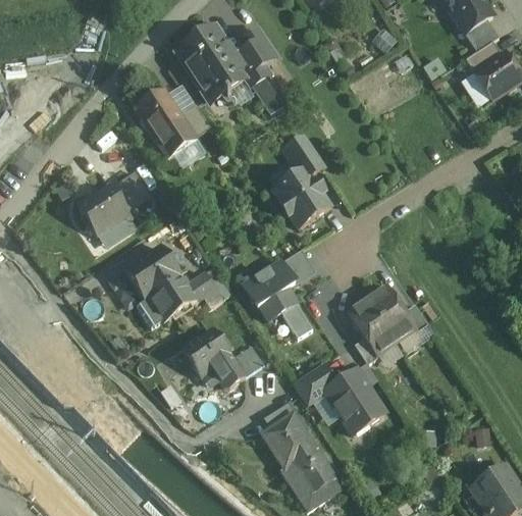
[(444,0),(465,33),(487,18),(492,14),(483,0),(444,0)]
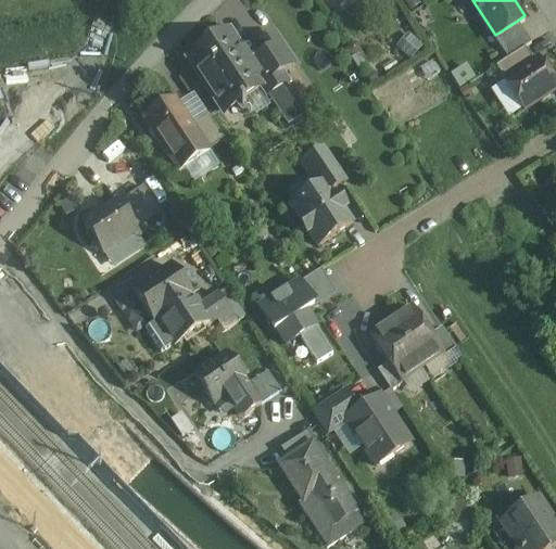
[(519,20),(495,35),(507,54),(495,62),(525,43),(531,39),(519,20)]
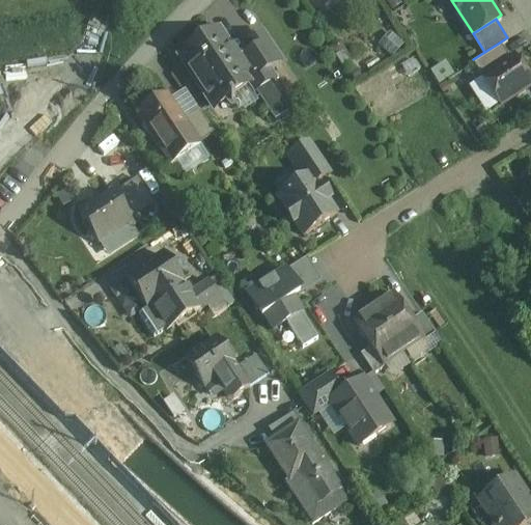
[(104,51),(109,29),(90,25),(86,46),(104,51)]
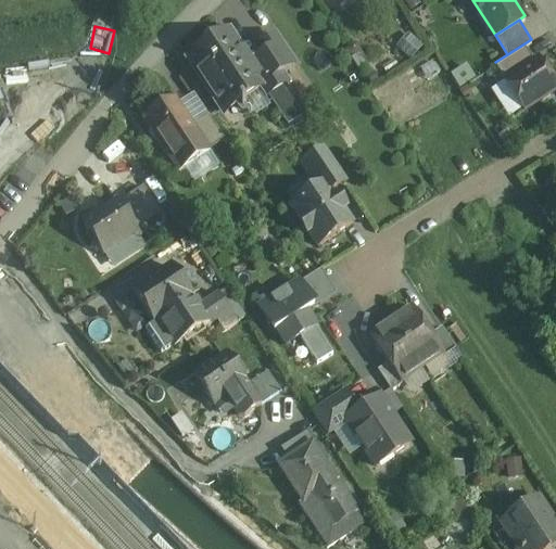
[(264,80),(231,29),(188,58),(222,107),(223,107),(220,104),(236,96),(237,98),(264,80)]
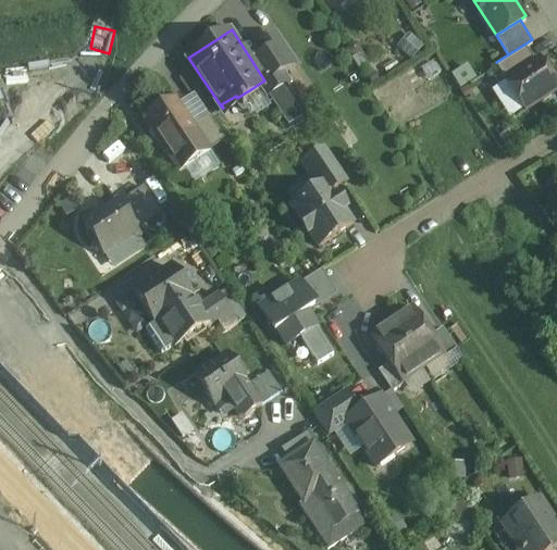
[(295,61),(275,32),(257,44),(263,53),(276,73),(295,61)]
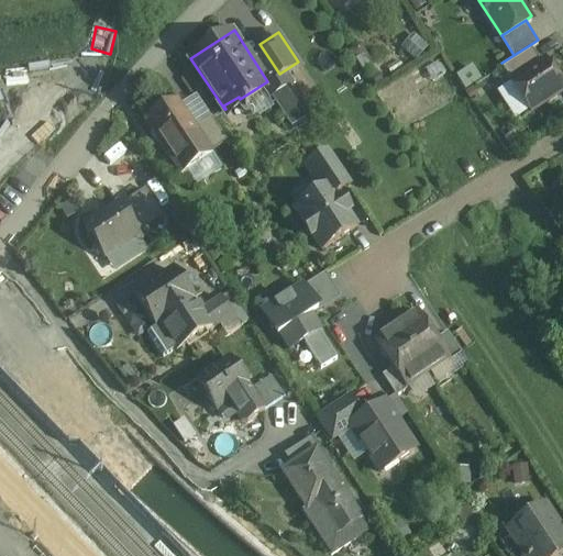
[(531,44),(501,63),(511,78),(541,59),(531,44)]
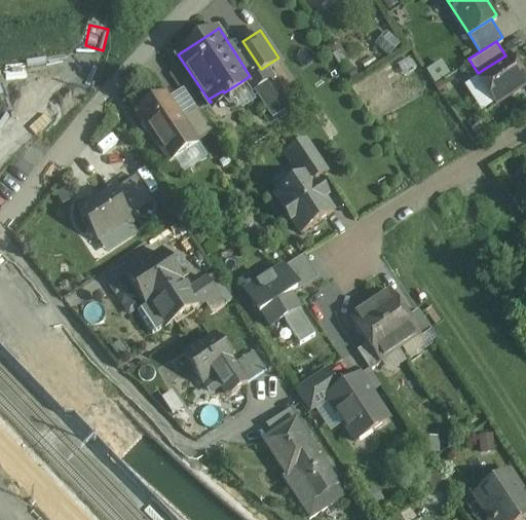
[(505,56),(478,73),(496,101),(525,80),(525,78),(509,52),(505,56)]
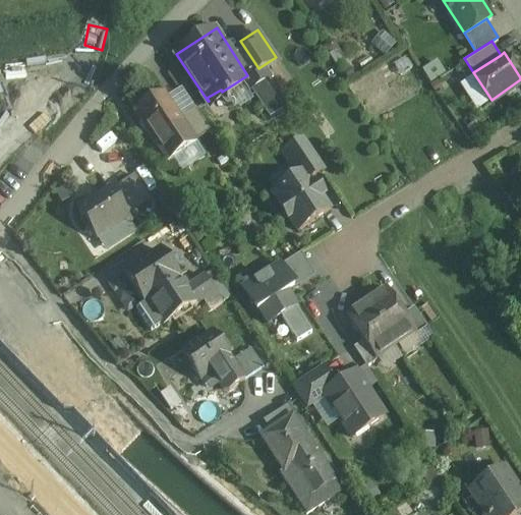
[(196,138),(163,89),(134,108),(167,158),(196,138)]
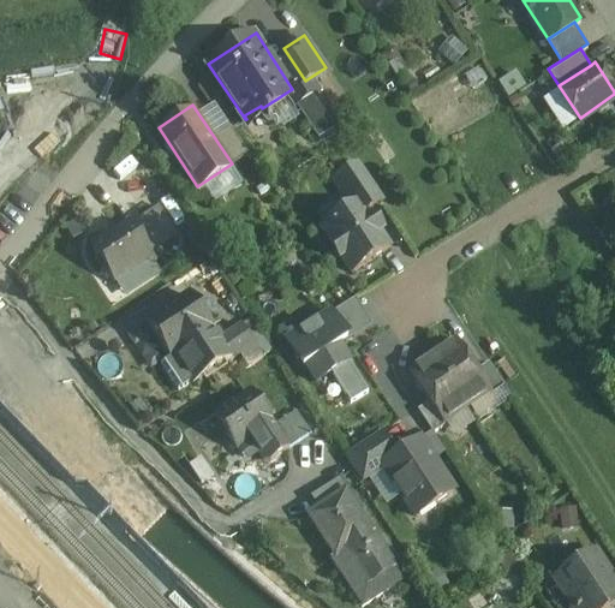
[(382,196),(358,160),(334,177),(352,203),(360,197),(366,207),(382,196)]
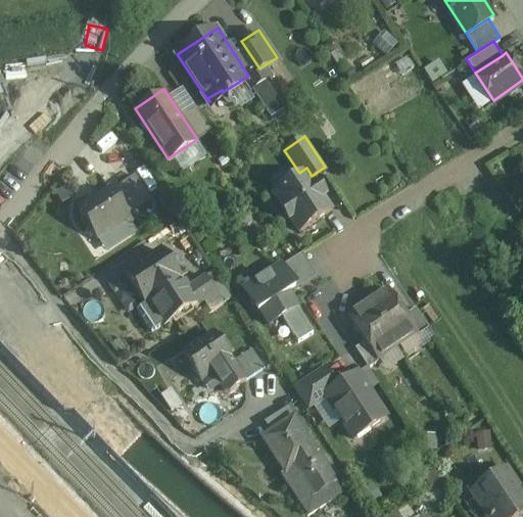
[(312,176),(306,168),(299,173),(274,189),(282,202),(280,203),(289,217),(291,216),(299,228),(332,206),(323,194),(326,192),(317,179),(315,181),(312,176)]
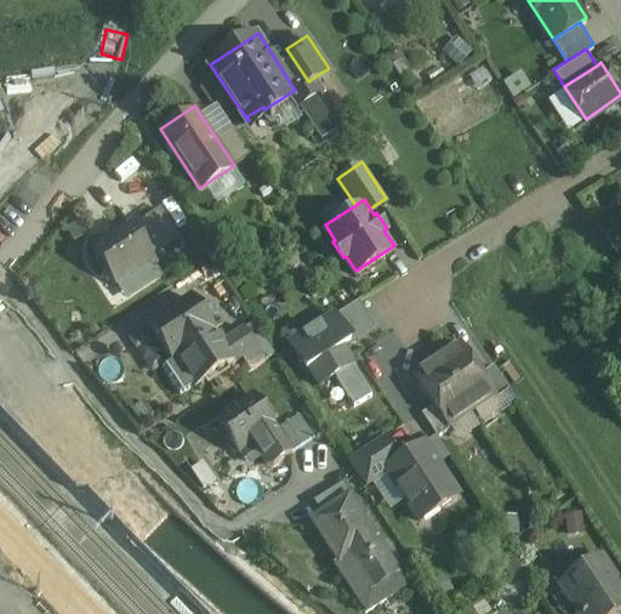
[(160,204),(132,222),(151,250),(178,232),(160,204)]
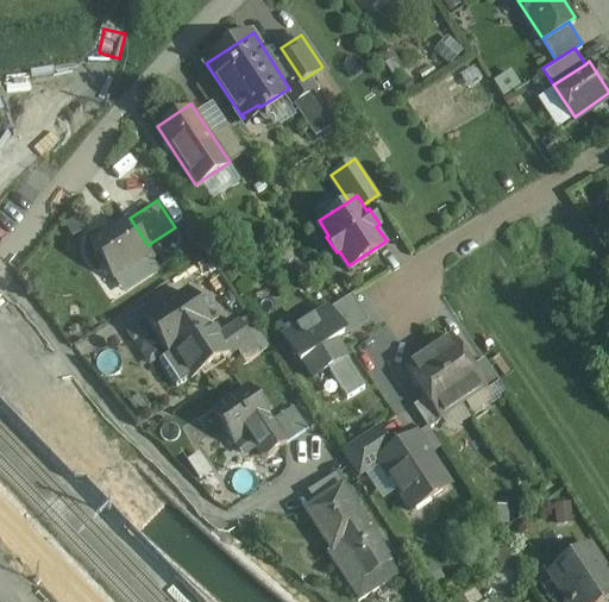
[(129,217),(90,240),(113,275),(137,259),(139,264),(154,255),(148,245),(130,218),(129,217)]
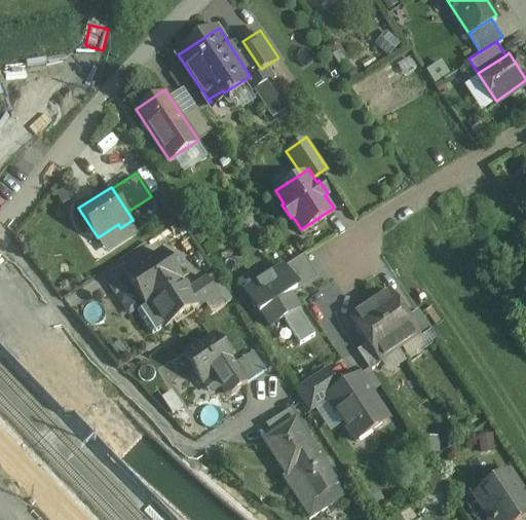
[(188,287),(162,249),(125,272),(146,302),(149,301),(163,323),(164,325),(198,303),(188,287)]
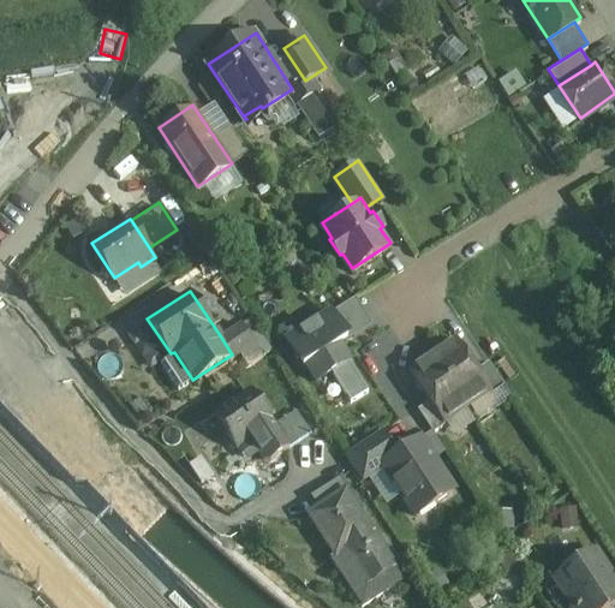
[(332,310),(286,337),(303,363),(347,337),(332,310)]
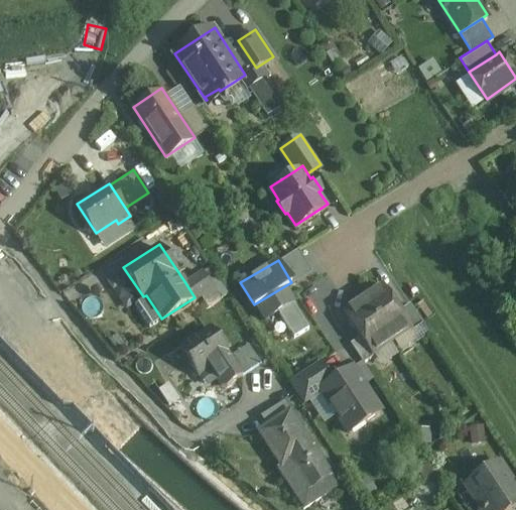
[(203,269),(184,281),(195,297),(202,292),(204,296),(216,288),(203,269)]
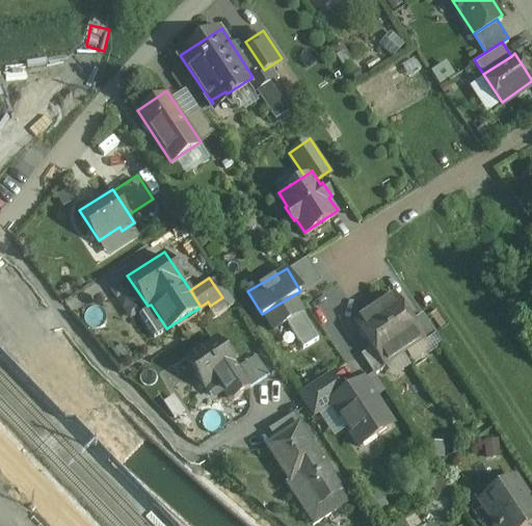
[(413,316),(395,289),(374,303),(404,348),(425,334),(413,316)]
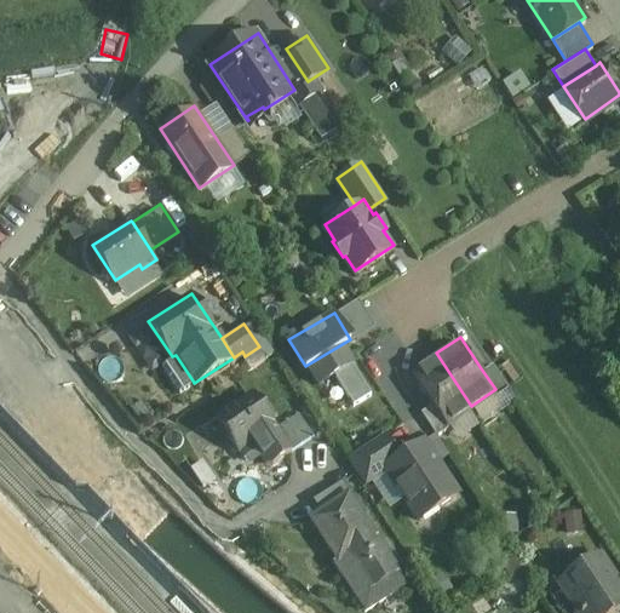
[(471,406),(436,353),(413,368),(432,400),(447,422),(471,406)]
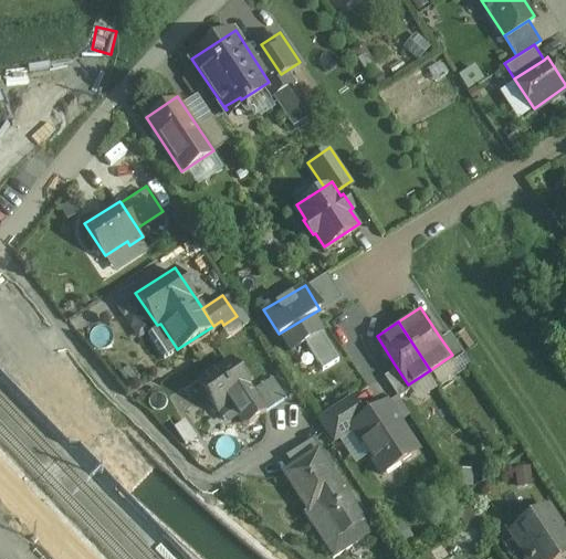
[(157,325),(148,331),(164,355),(176,347),(160,324),(157,325)]
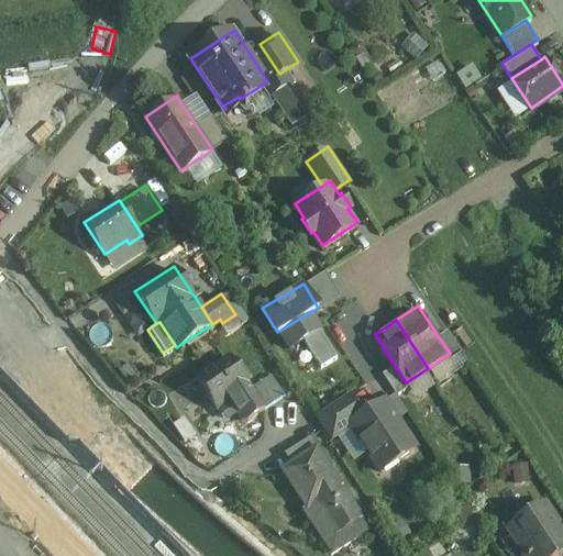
[(462,347),(448,326),(437,334),(450,353),(451,355),(462,347)]
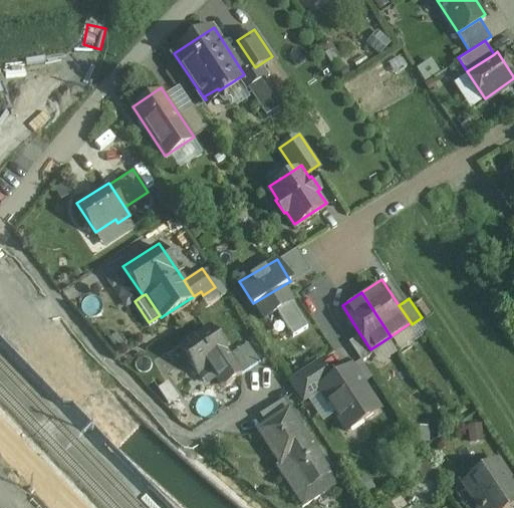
[(229,352),(210,324),(179,344),(198,371),(212,361),(217,368),(216,374),(220,382),(226,383),(242,372),(241,370),(229,352)]
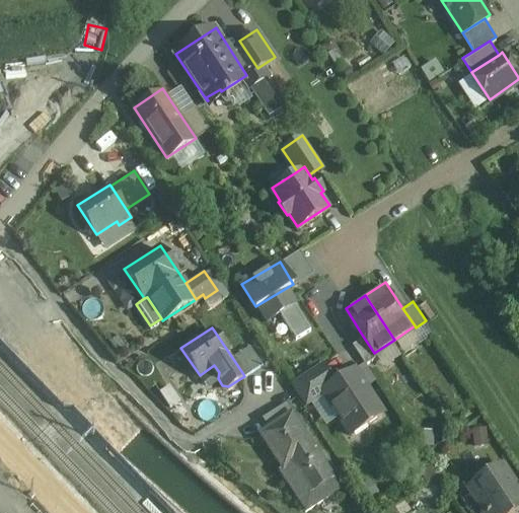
[(374,353),(362,335),(353,342),(365,361),(375,354),(374,353)]
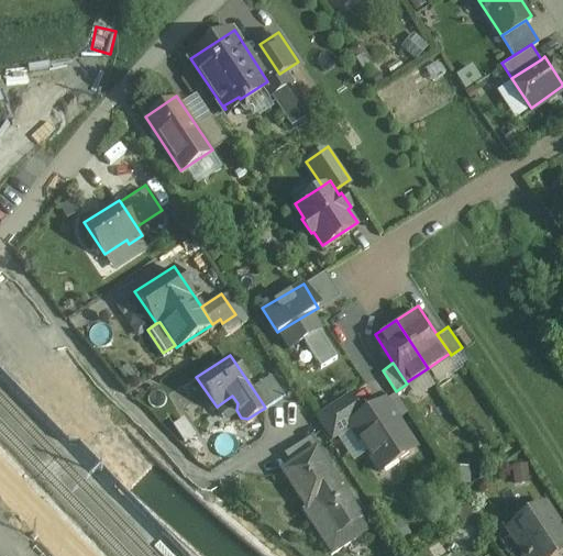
[(272,371),(251,386),(264,406),(285,391),(272,371)]
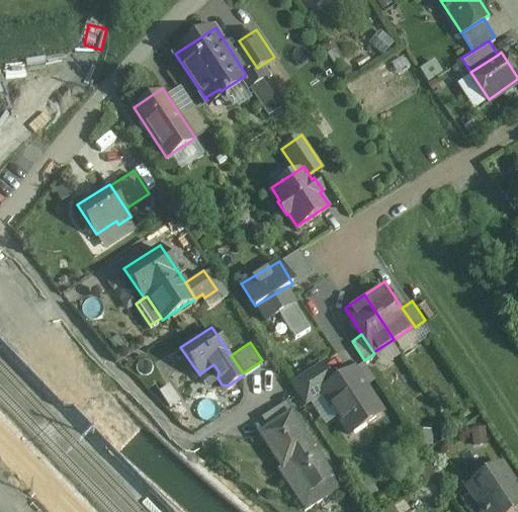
[(333,379),(320,360),(290,379),(305,401),(323,389),(322,388),(333,379)]
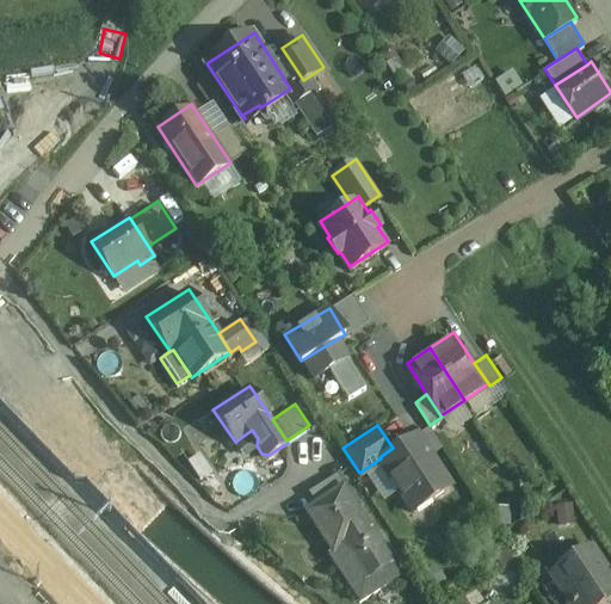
[(450,482),(417,432),(393,448),(380,457),(381,458),(413,507),(450,482)]
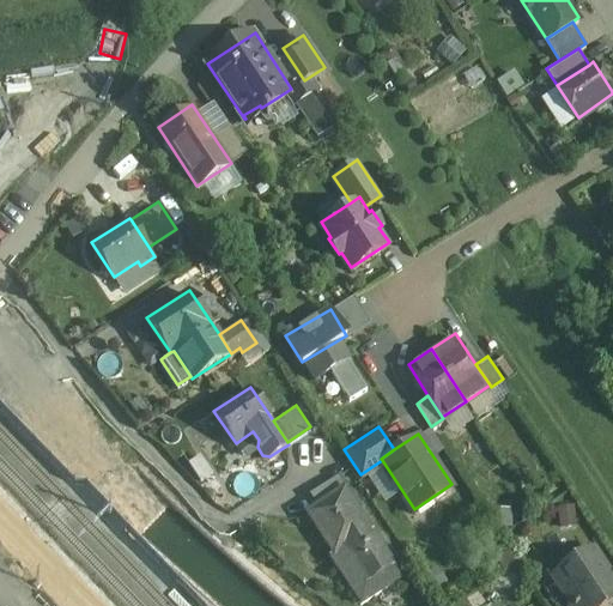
[(335,474),(311,490),(320,502),(344,486),(335,474)]
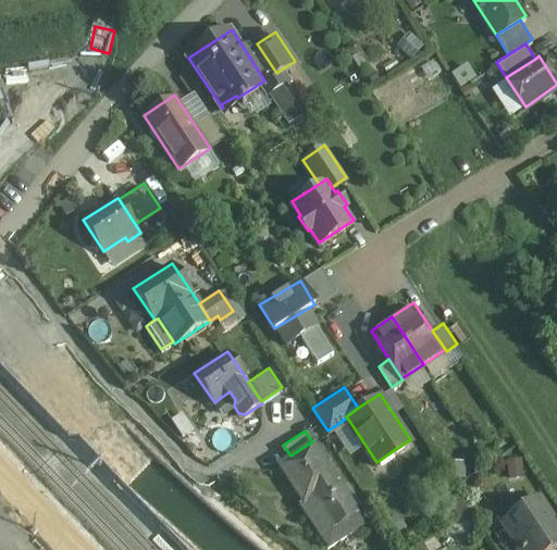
[(364,521),(312,441),(291,455),(280,463),(304,499),(300,501),(329,545),(364,521)]
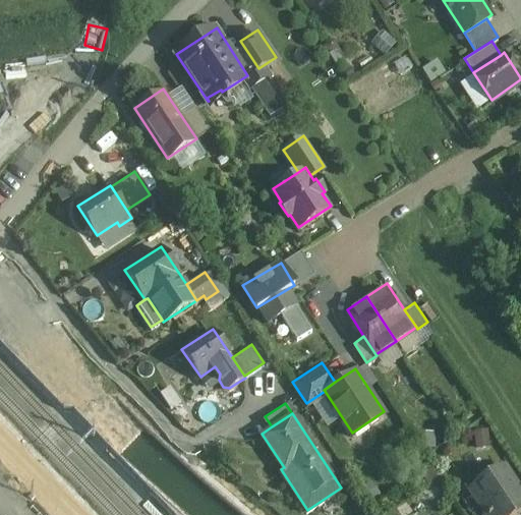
[(520,487),(520,485),(505,462),(473,483),(489,509),(487,510),(488,512),(487,513),(488,514),(508,514),(520,507),(520,487)]
